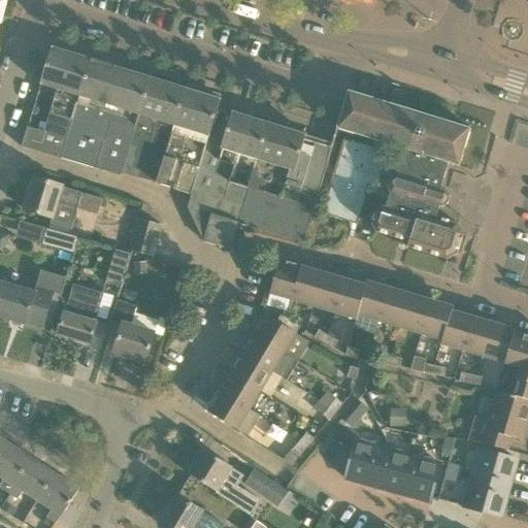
[(40,87),(58,92),(44,133),(28,128),(22,146),(62,159),(64,159),(92,59),(91,61),(77,57),(58,51),(54,50),(54,47),(53,46),(40,87)]
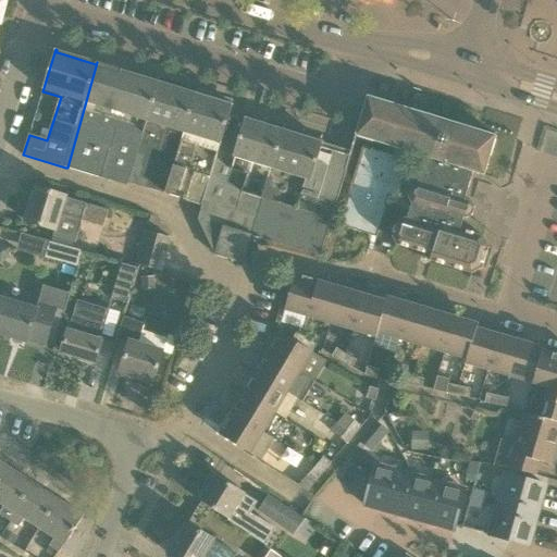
[(130,183),(160,84),(121,72),(122,70),(97,62),(67,168),(127,186),(130,183)]
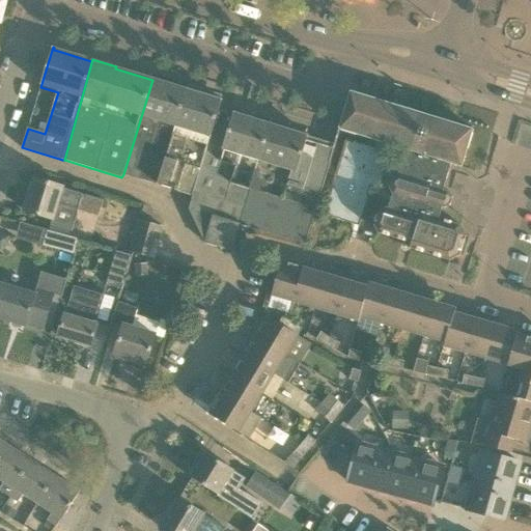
[(158,185),(187,89),(152,80),(123,174),(158,185)]
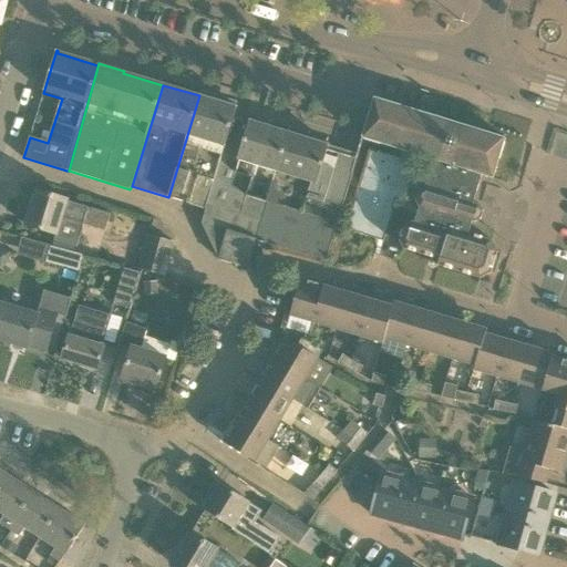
[(234,117),(237,106),(199,95),(168,197),(205,209),(234,117)]
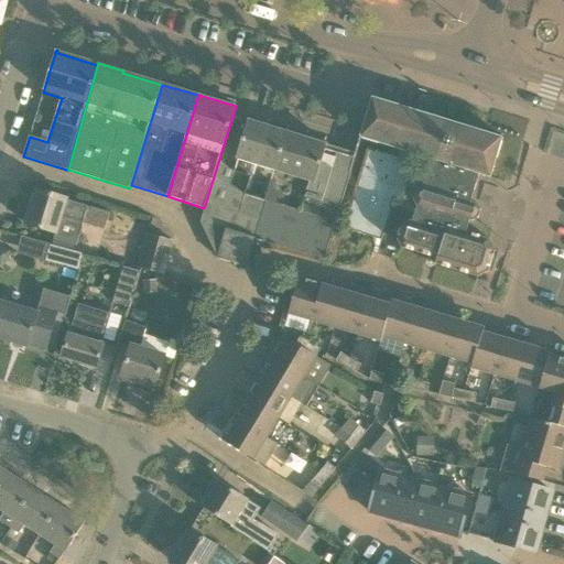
[(435,264),(477,278),(489,271),(496,250),(489,239),(484,238),(483,237),(466,232),(469,220),(473,221),(478,218),(480,210),(478,204),(470,203),(479,174),(506,183),(506,182),(491,177),(503,138),(372,97),(360,138),(429,159),(426,167),(429,172),(425,185),(415,191),(413,197),(418,207),(403,203),(415,162),(368,148),(343,228),(381,240),(392,207),(420,216),(418,223),(411,220),(402,225),(398,240),(402,248),(437,259),(435,264)]
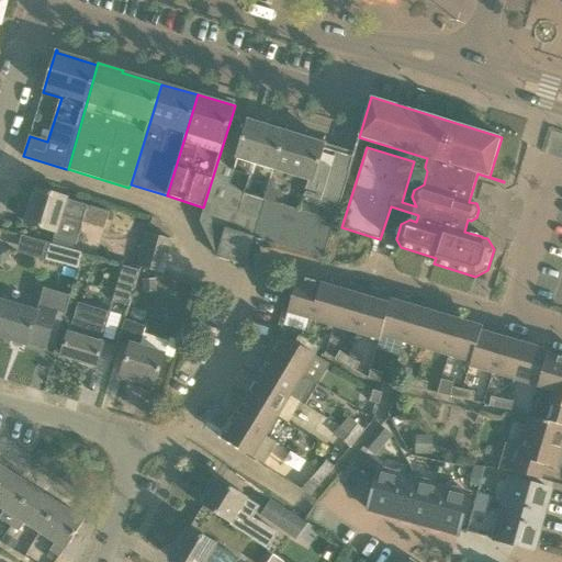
[(325,148),(326,143),(247,119),(247,121),(232,116),(203,208),(200,222),(215,254),(217,254),(216,257),(245,266),(254,238),(323,258),(334,221),(352,158),(353,154),(337,148),(336,153),(325,148)]
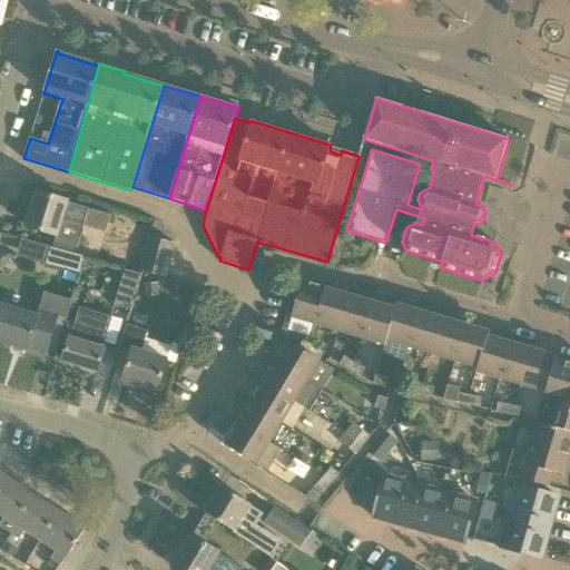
[(57,235),(53,248),(76,254),(85,226),(106,232),(110,215),(68,203),(37,192),(26,226),(57,235)]
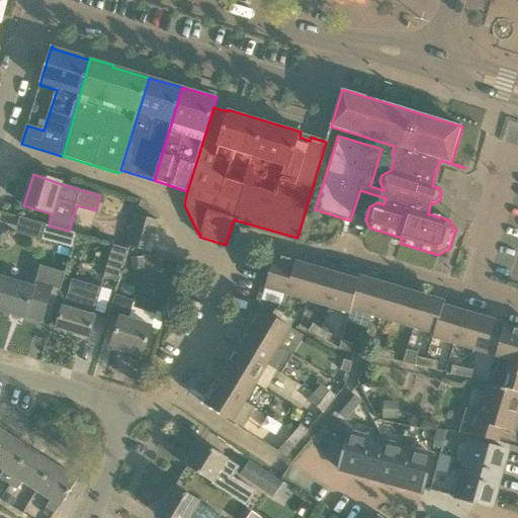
[(151,252),(159,221),(135,214),(126,246),(151,252)]
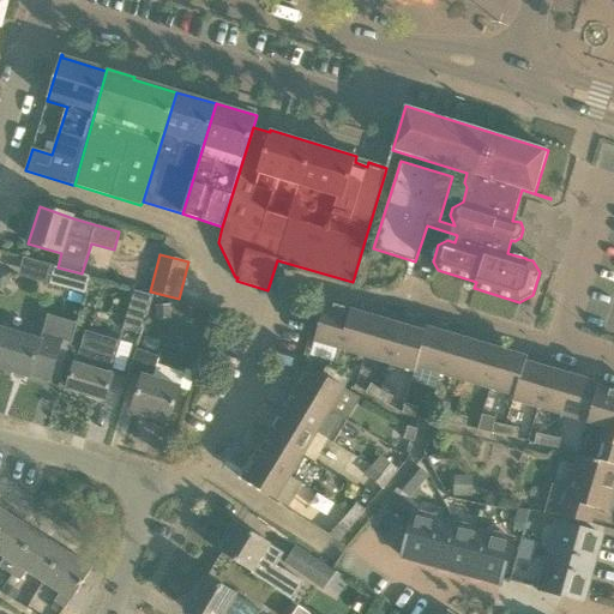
[(55,266),(50,284),(86,295),(91,277),(82,274),(58,268),(55,266)]
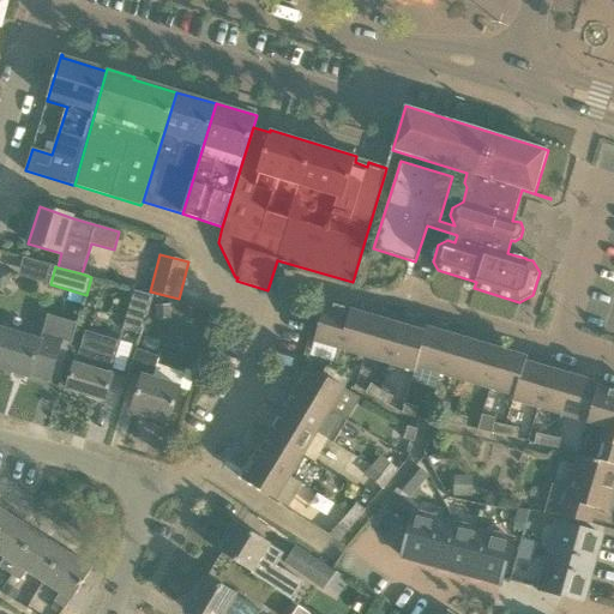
[(0,270),(0,287),(1,288),(8,283),(11,274),(0,270)]
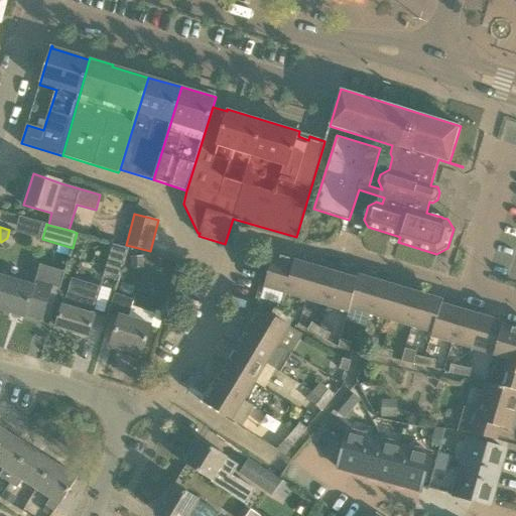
[(119,281),(128,249),(113,245),(104,276),(119,281)]
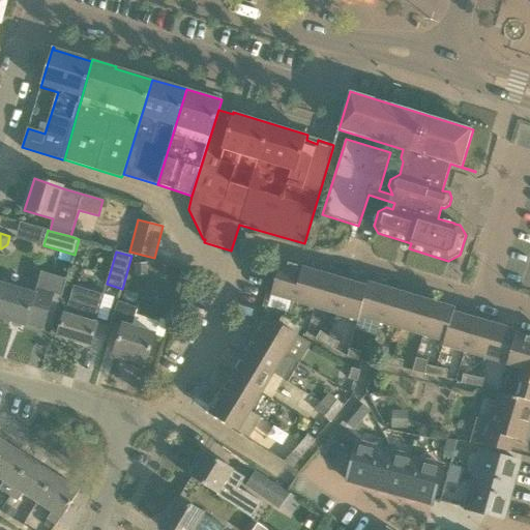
[(303,267),(301,267),(282,261),(271,295),(293,301),(303,267)]
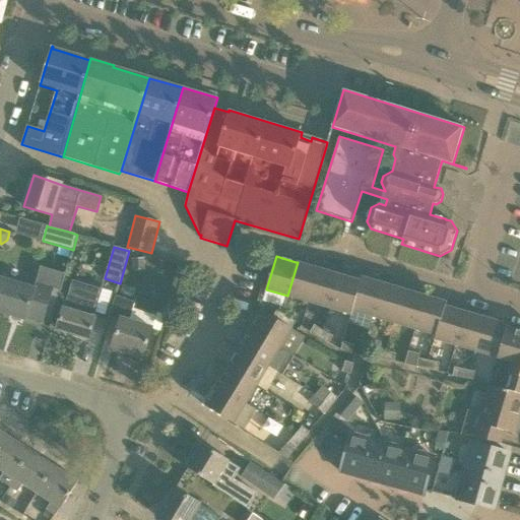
[(145,270),(144,258),(131,259),(132,270),(145,270)]
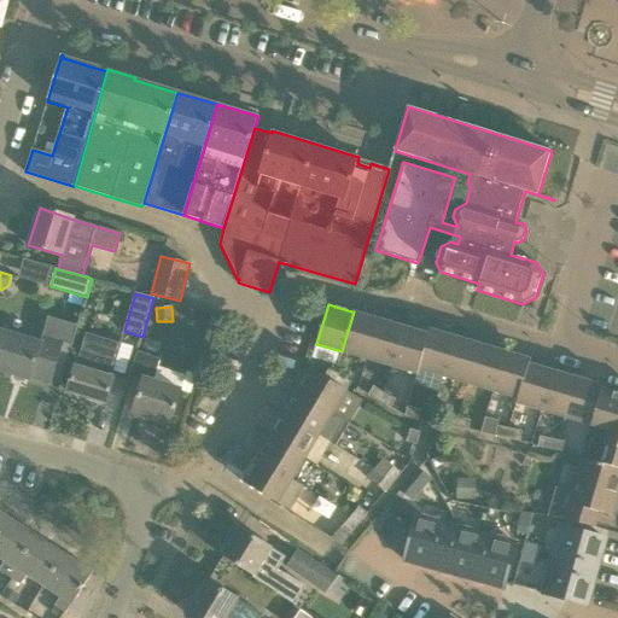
[(356,313),(354,312),(342,351),(367,359),(379,320),(369,316),(366,308),(356,313)]
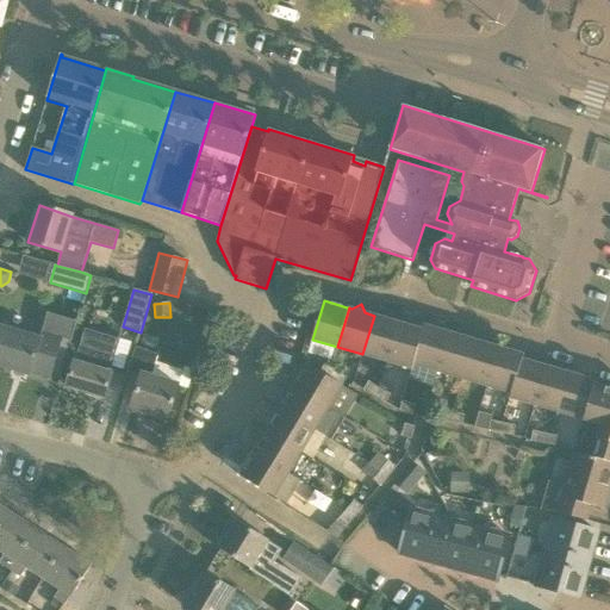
[(374,316),(362,354),(387,361),(398,323),(396,322),(391,313),(383,318),(374,316)]
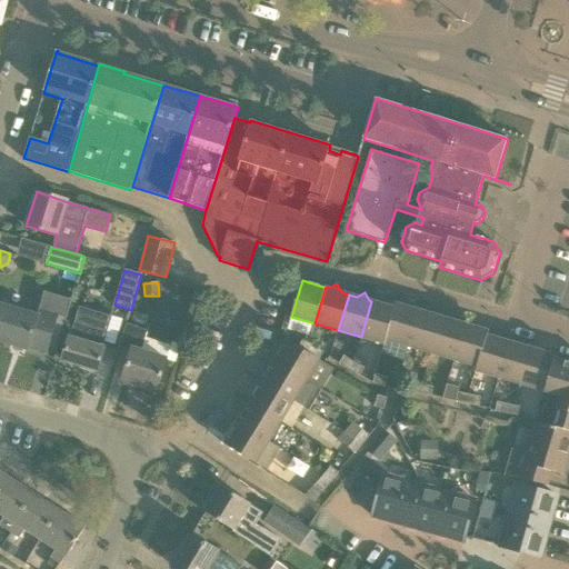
[(375,301),(371,301),(361,337),(385,343),(386,340),(395,308),(387,306),(382,298),(375,301)]
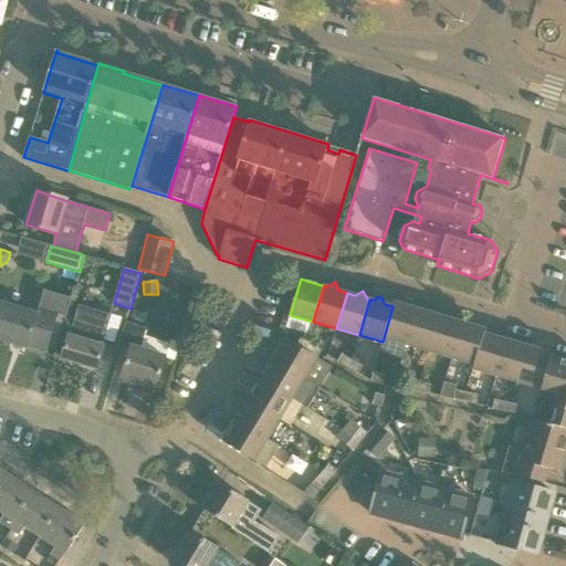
[(415,307),(410,300),(402,304),(394,302),(392,306),(384,338),(406,345),(417,308),(415,307)]
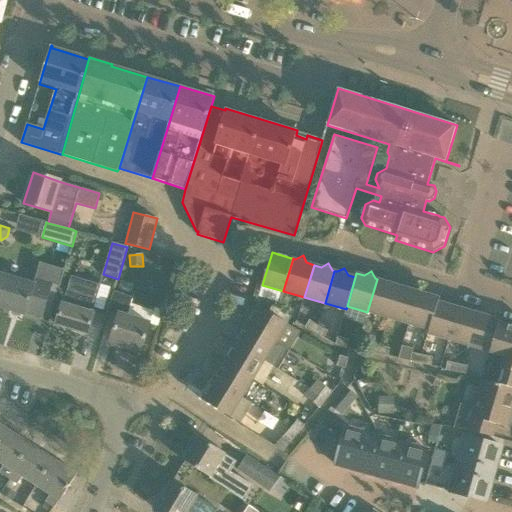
[(33,283),(21,280),(2,274),(0,279),(0,307),(25,315),(26,314),(41,319),(52,283),(35,278),(33,283)]
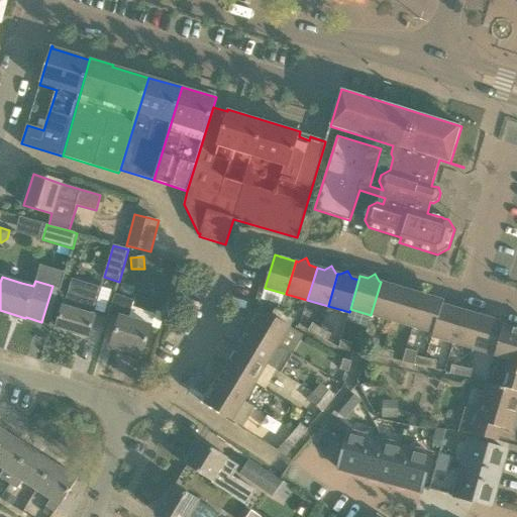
[(383,283),(381,282),(371,315),(392,321),(402,288),(394,286),(390,279),(383,283)]
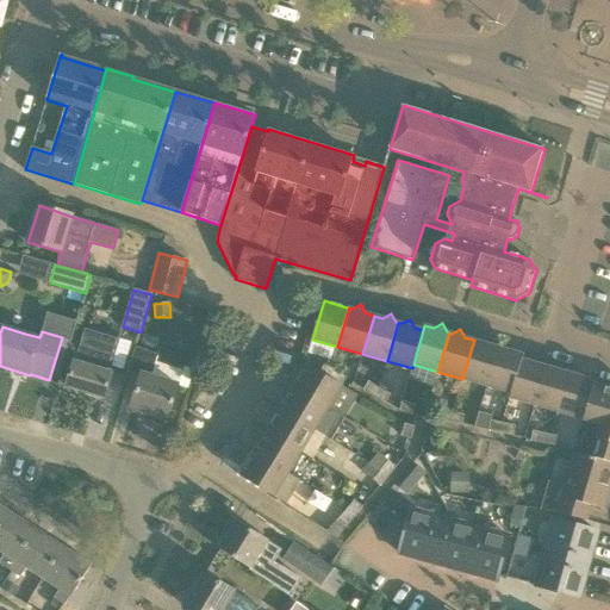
[(100,371),(110,340),(87,332),(83,344),(81,343),(67,387),(105,398),(112,374),(100,371)]
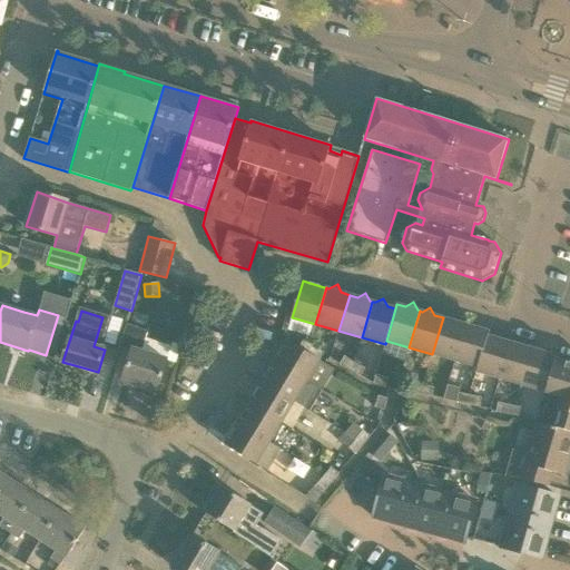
[(463,324),(459,316),(451,320),(443,317),(432,354),(455,361),(465,324),(463,324)]
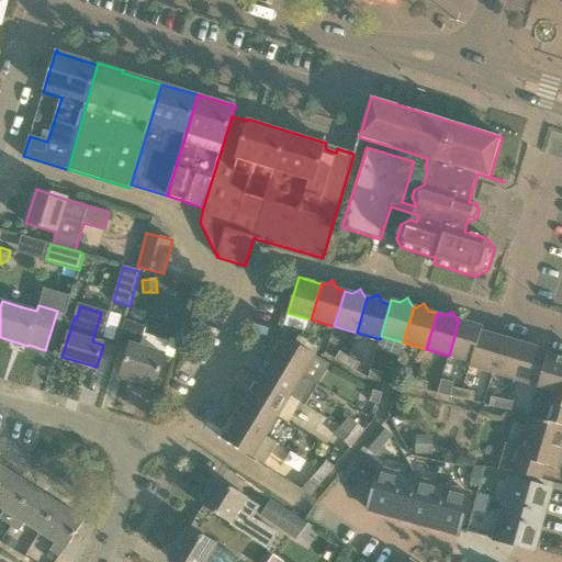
[(462,321),(459,319),(449,356),(471,362),(470,367),(482,327),(474,324),(470,316),(462,321)]
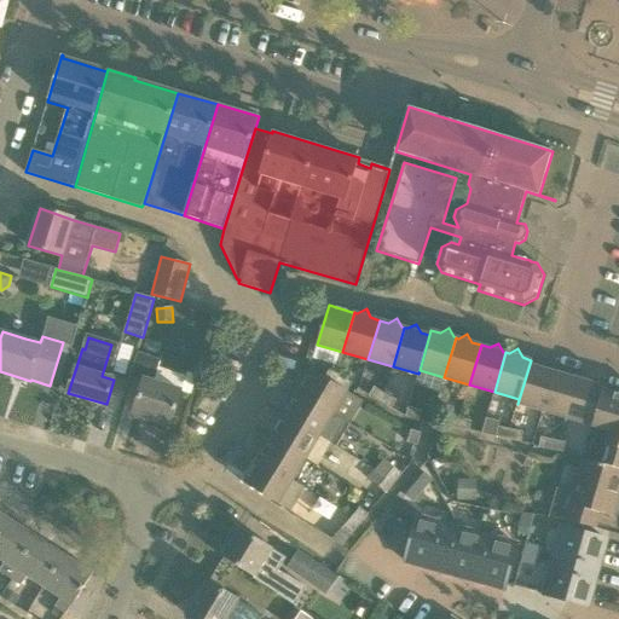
[(171,424),(181,392),(154,383),(161,360),(137,353),(129,376),(144,381),(134,412),(171,424)]
